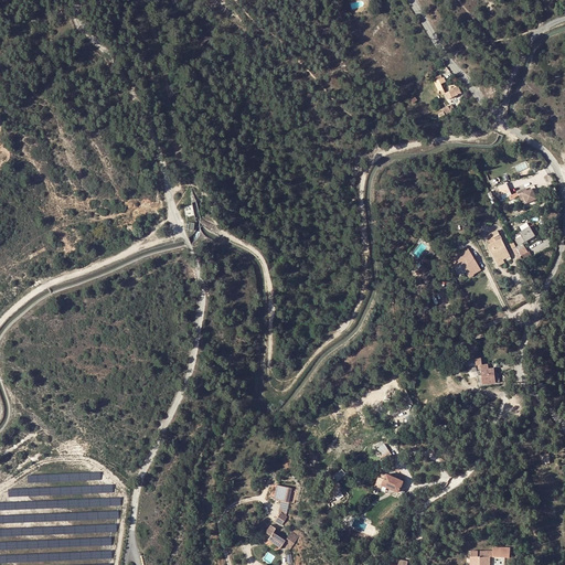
[(445,82),(443,78),(437,81),(435,82),(438,92),(440,91),(443,89),(440,84),(445,82)]
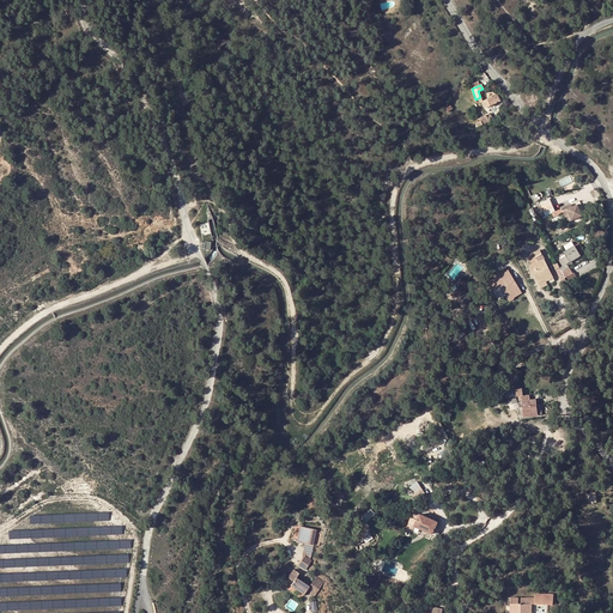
[(497,95),(483,102),(486,108),(501,102),(497,95)]
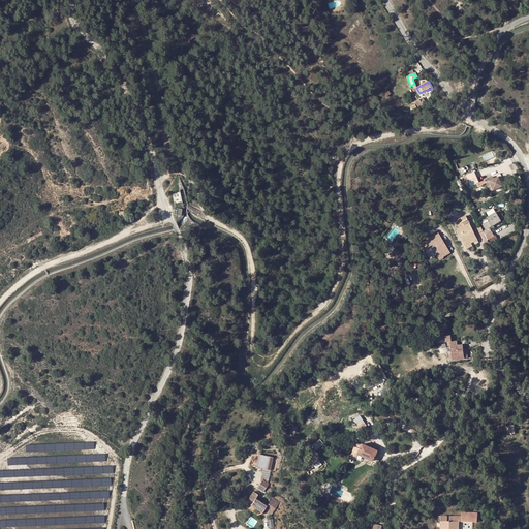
[(412,110),(422,104),(419,100),(414,102),(415,104),(411,106),(412,110)]
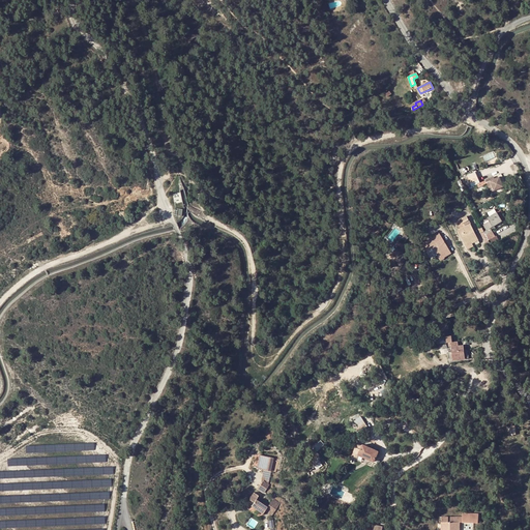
[(480,183),(475,172),(466,176),(463,177),(465,183),(470,187),(480,183)]
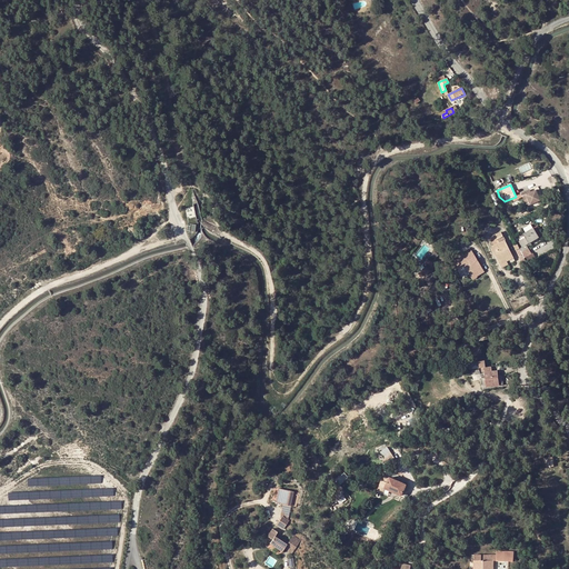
[(536,190),(531,191),(530,189),(521,193),(523,197),(527,196),(531,205),(537,202),(541,200),(536,190)]
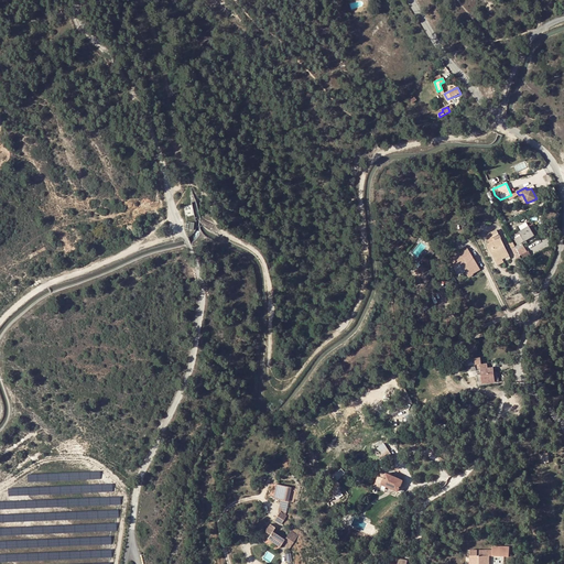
[(519,231),(524,241),(534,236),(529,226),(519,231)]
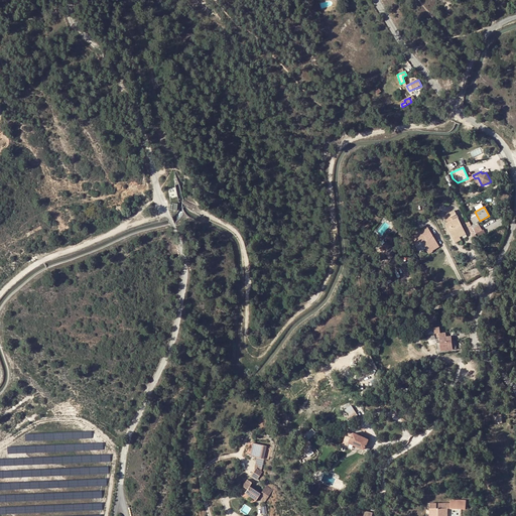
[(461,233),(462,236),(466,234),(454,211),(444,216),(447,223),(445,224),(453,236),(461,233)]
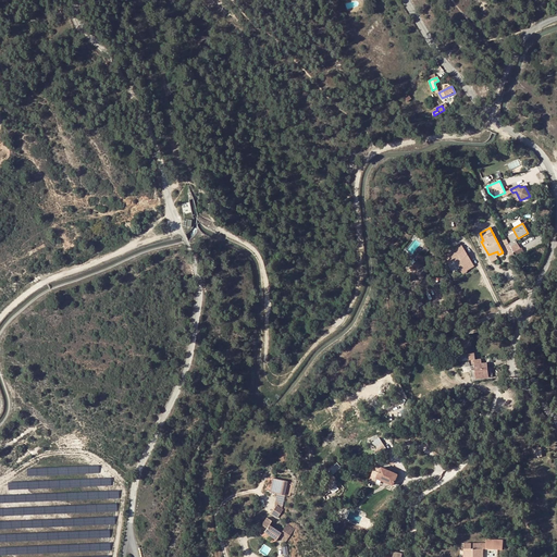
[(516,239),(508,243),(511,248),(514,252),(516,251),(520,249),(516,239)]
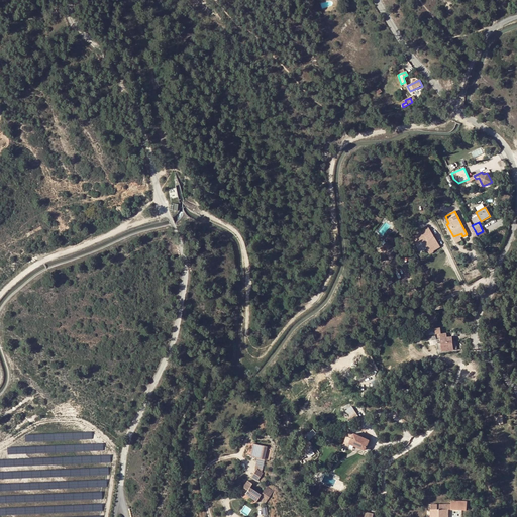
[(424,236),(431,232),(428,227),(421,231),(424,236)]
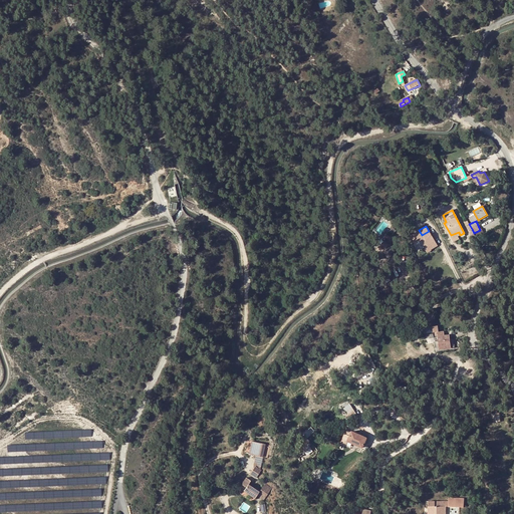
[(429,246),(435,242),(429,231),(422,235),(419,230),(410,236),(413,242),(418,239),(426,253),(431,250),(429,246)]
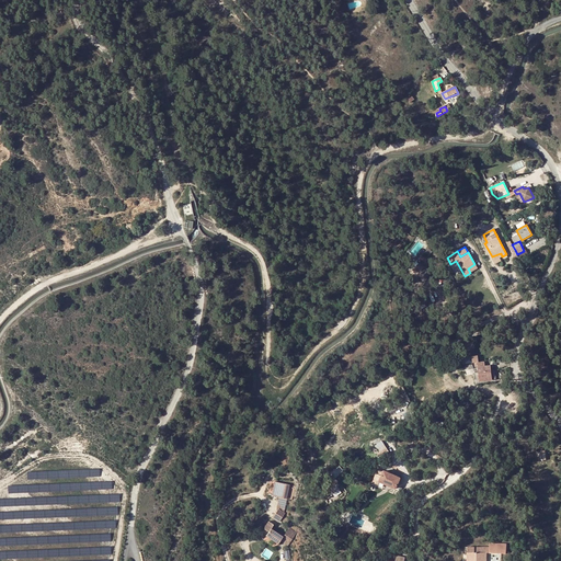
[(492,256),(496,265),(504,261),(502,256),(501,253),(492,256)]
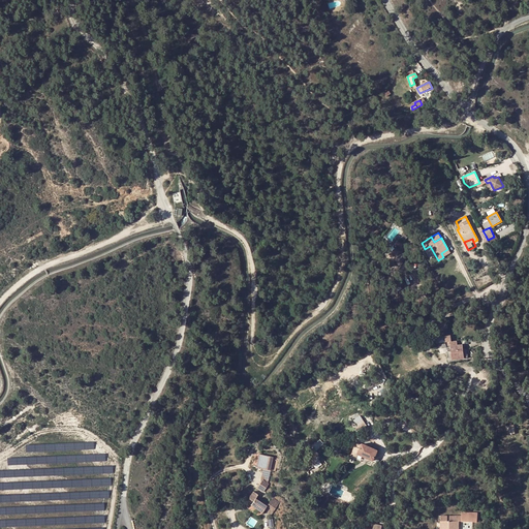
[(441,253),(443,257),(450,253),(447,249),(441,253)]
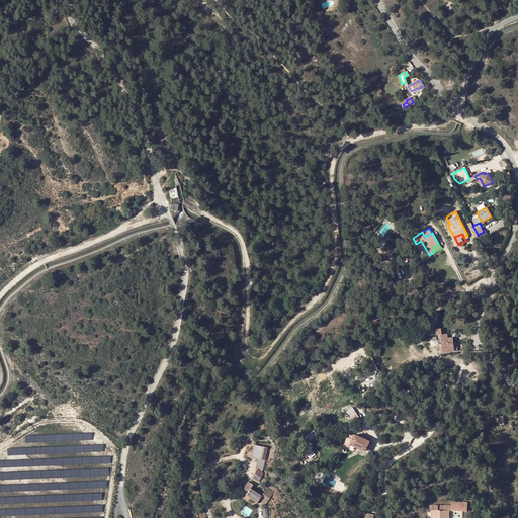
[(392,247),(385,255),(387,257),(395,249),(392,247)]
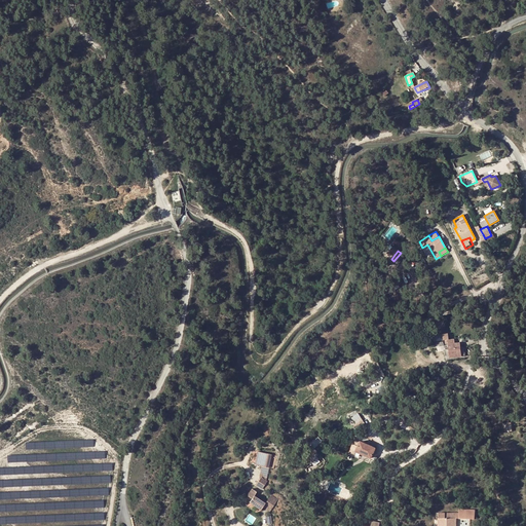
[(448,344),(450,358),(465,355),(464,347),(460,347),(459,343),(455,343),(454,338),(449,339),(449,333),(443,334),(444,340),(445,339),(446,344),(448,344)]
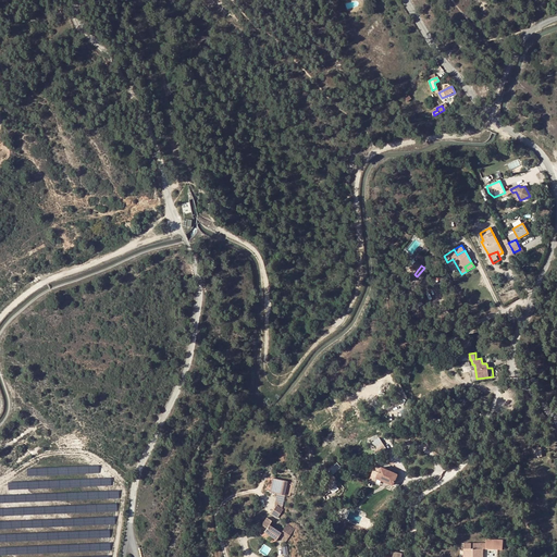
[(337,472),(344,467),(341,462),(333,467),(337,472)]
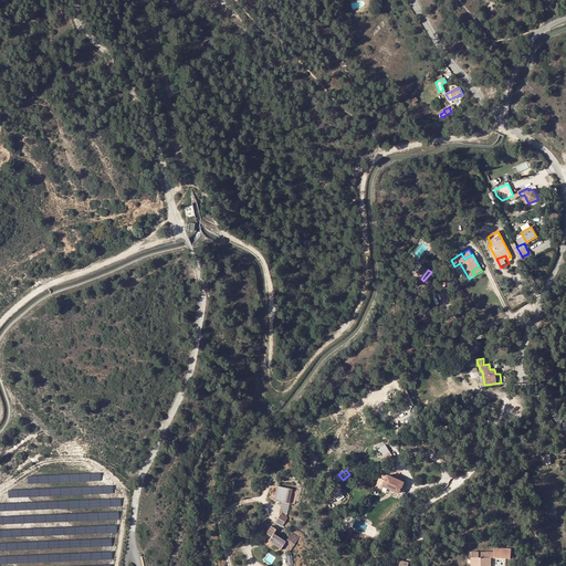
[(388,478),(383,488),(398,494),(402,484),(388,478)]
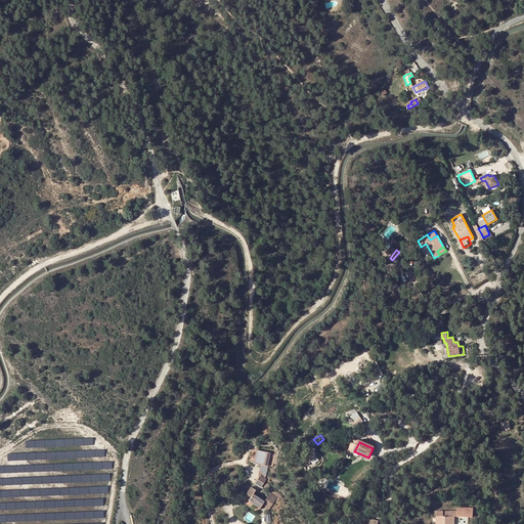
[(256,483),(261,487),(267,479),(265,478),(268,467),(268,466),(272,453),(259,449),(256,463),(263,465),(260,474),(261,475),(256,483)]
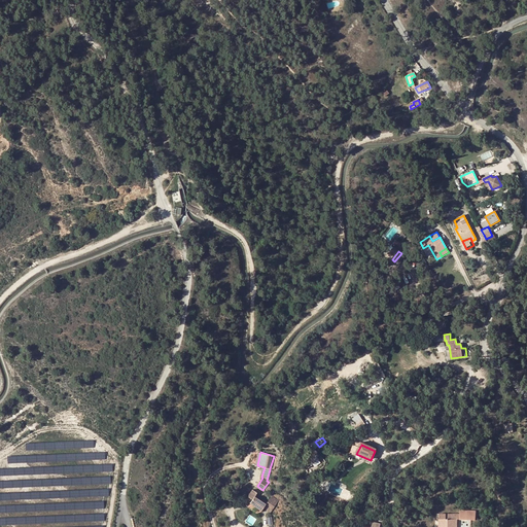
[(253,489),(248,495),(249,497),(252,499),(251,501),(251,502),(262,511),(264,508),(267,504),(261,500),(255,496),(257,492),(253,489)]
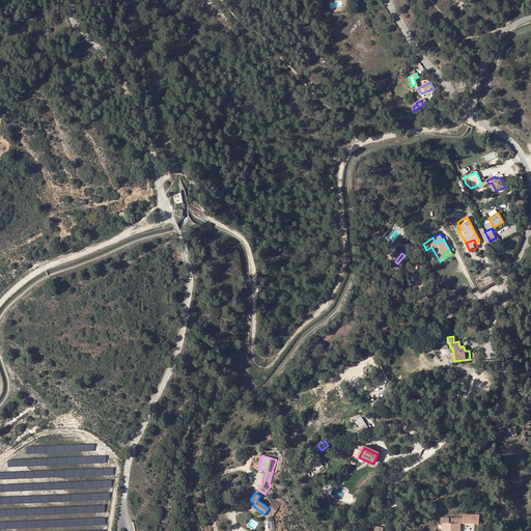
[(269,508),(266,512),(272,516),(279,506),(273,502),(270,506),(269,508)]
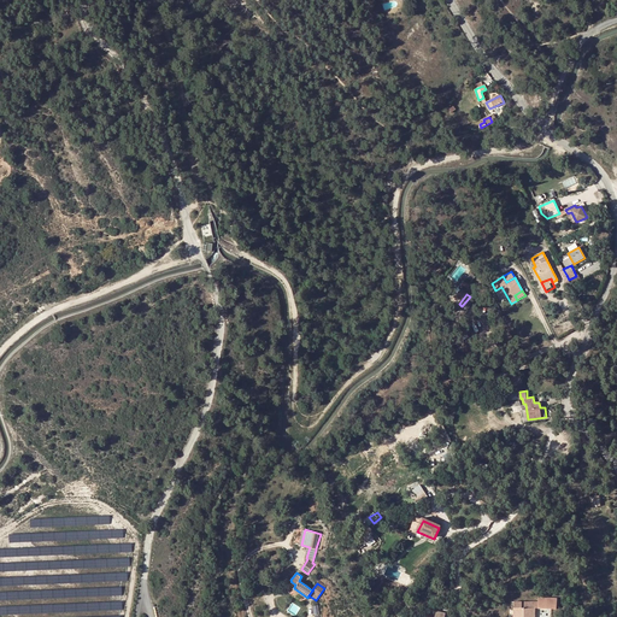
[(534,616),(535,607),(554,609),(554,597),(534,597),(534,601),(513,603),(513,616),(534,616)]
